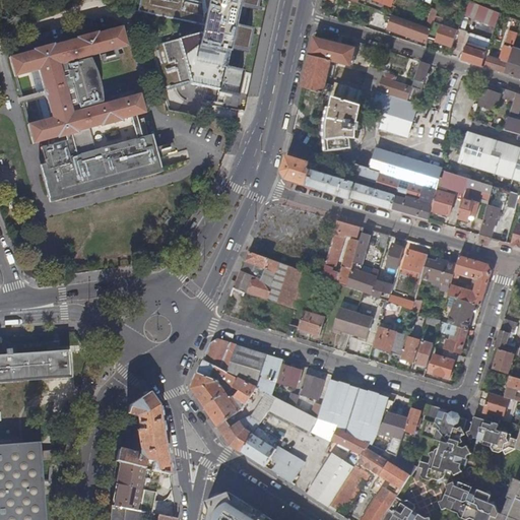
[(202,0),(202,1),(199,0),(140,0),(139,8),(202,22),(200,31),(152,44),(165,89),(189,82),(234,92),(239,69),(225,66),(230,46),(243,49),(248,27),(235,24),(239,4),(252,7),(253,0),(202,0)]
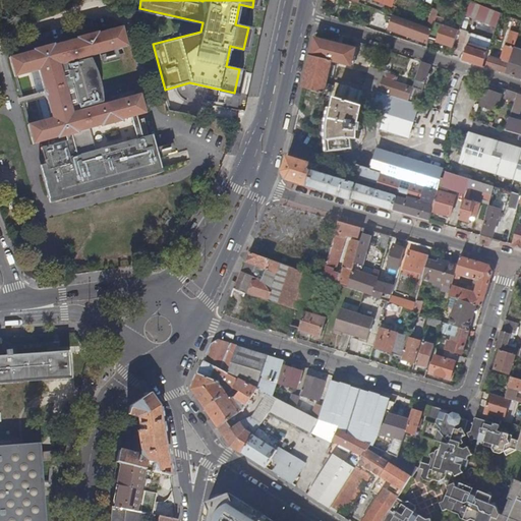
[(498,24),(502,13),(469,0),(466,12),(498,24)]
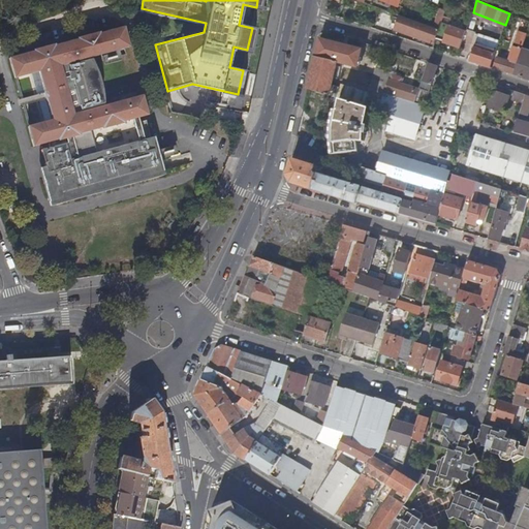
[(444,17),(446,10),(441,8),(434,28),(440,30),(444,17)]
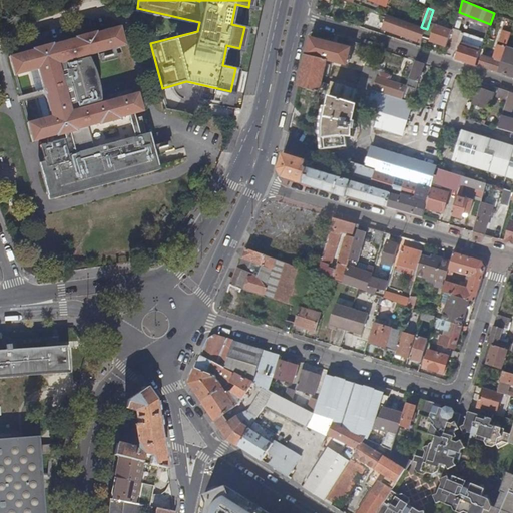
[(422,42),(424,38),(427,29),(421,27),(389,15),(386,24),(389,25),(387,29),(422,42)]
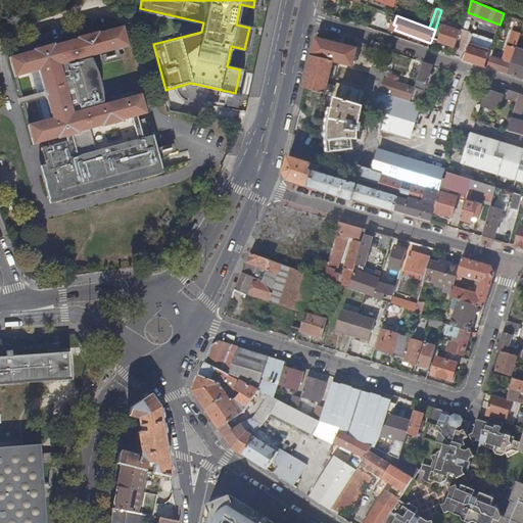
[(456,48),(461,31),(444,25),(445,18),(439,16),(435,30),(432,39),(439,41),(438,43),(456,48)]
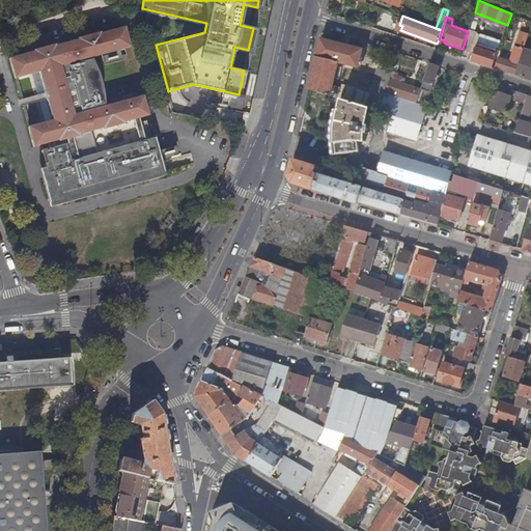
[(131,45),(126,25),(101,31),(101,30),(79,36),(79,37),(56,44),(56,43),(34,48),(35,50),(10,56),(16,76),(40,70),(54,118),(29,124),(35,144),(48,141),(49,146),(47,146),(48,148),(46,148),(45,147),(40,148),(45,165),(39,166),(50,204),(165,173),(159,152),(160,152),(161,158),(177,152),(175,144),(159,148),(158,148),(155,135),(150,136),(146,118),(139,120),(138,116),(149,113),(143,92),(104,103),(104,102),(105,102),(104,91),(104,87),(102,79),(100,73),(96,66),(93,58),(92,57),(91,57),(91,55),(114,49),(115,50),(102,54),(105,62),(121,58),(118,48),(131,45)]
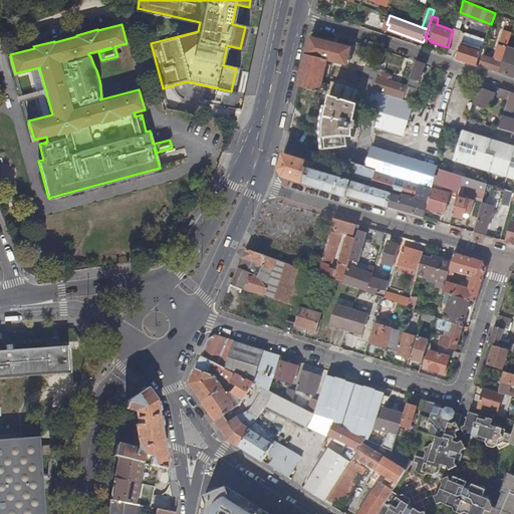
[(508,48),(513,32),(505,30),(499,45),(496,45),(495,47),(498,49),(495,59),(484,55),(480,66),(500,72),(503,62),(508,48)]
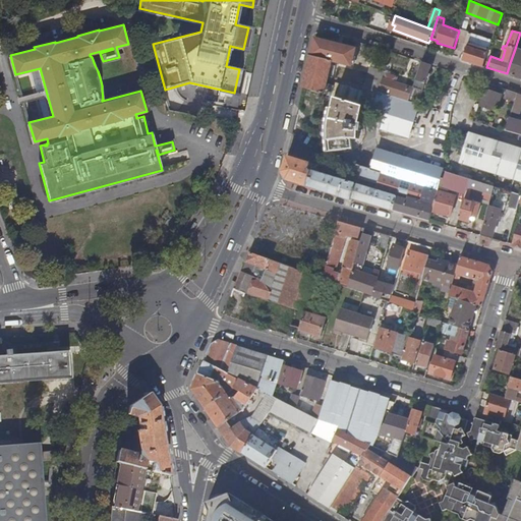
[(463,59),(484,66),(493,41),(472,34),(463,59)]
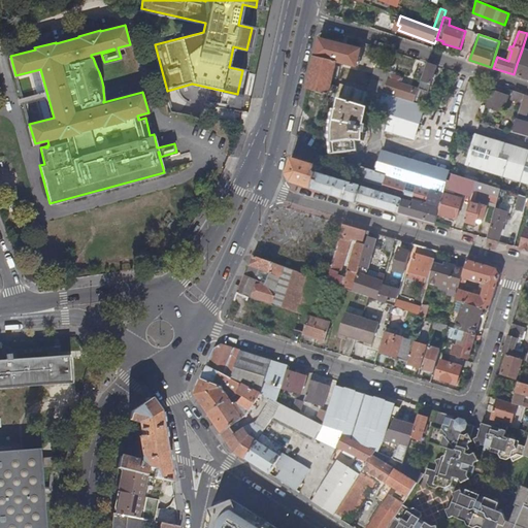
[(307,89),(329,96),(333,76),(338,77),(340,67),(335,66),(336,61),(343,63),(357,66),(360,51),(347,46),(345,48),(341,47),(341,45),(334,43),(334,42),(319,37),(307,89)]
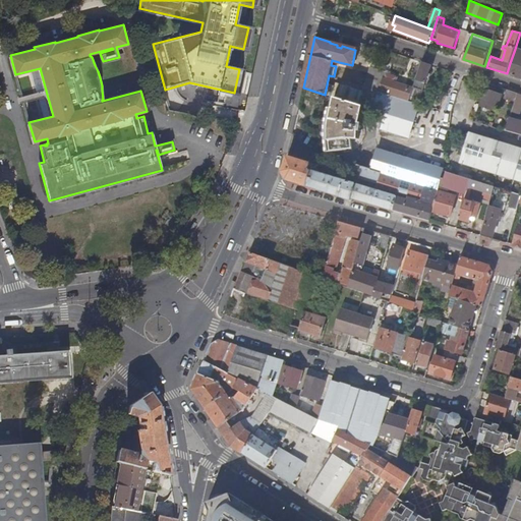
[(507,73),(520,78),(520,50),(515,49),(510,63),(507,73)]
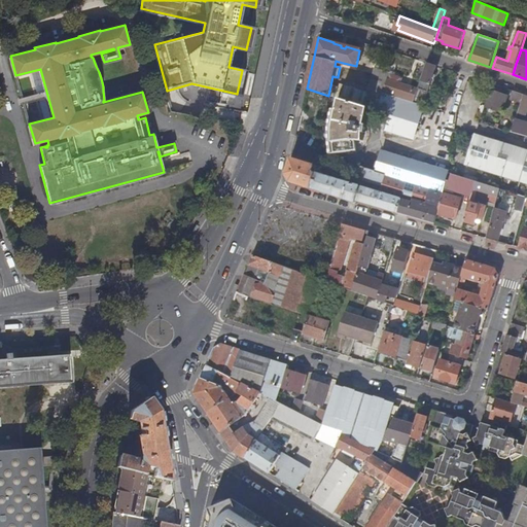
[(414,102),(424,105),(437,66),(427,63),(418,91),(414,102)]
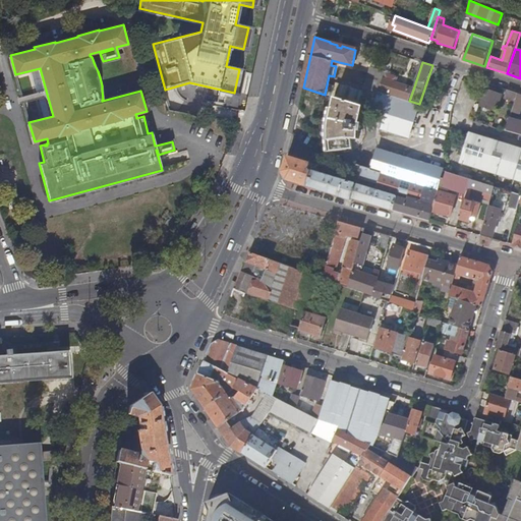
[(379,92),(384,77),(369,72),(363,93),(378,97),(379,92)]
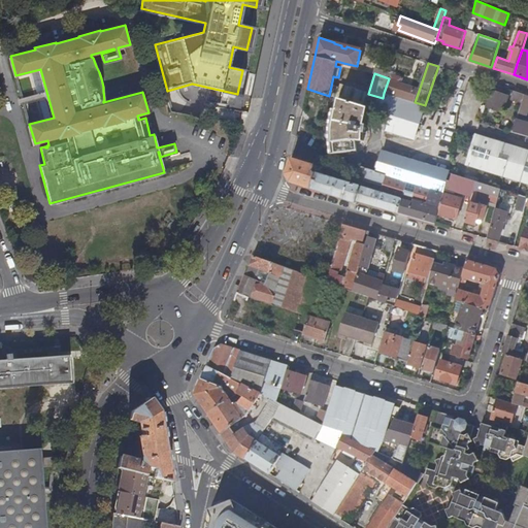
[(384,93),(415,102),(419,91),(401,86),(403,77),(390,73),(389,78),(384,93)]
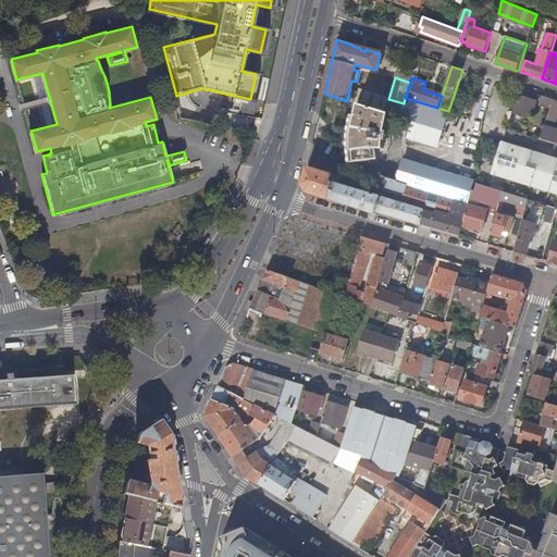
[(519,96),(512,113),(531,119),(537,101),(519,96)]
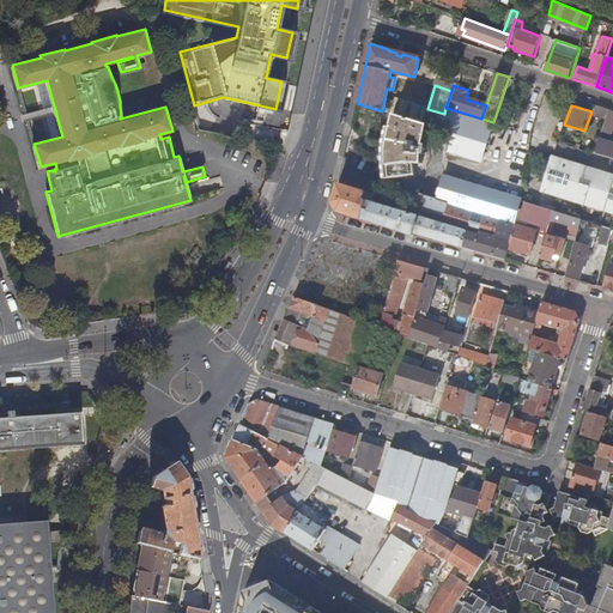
[(610,110),(596,105),(594,115),(607,120),(610,110)]
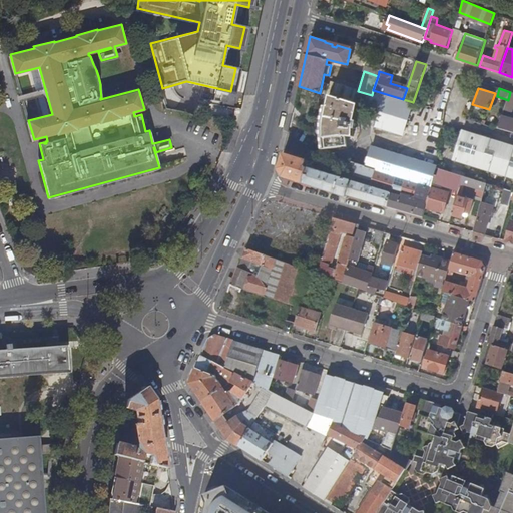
[(407,120),(413,102),(403,99),(373,90),(372,95),(368,108),(380,111),(407,120)]
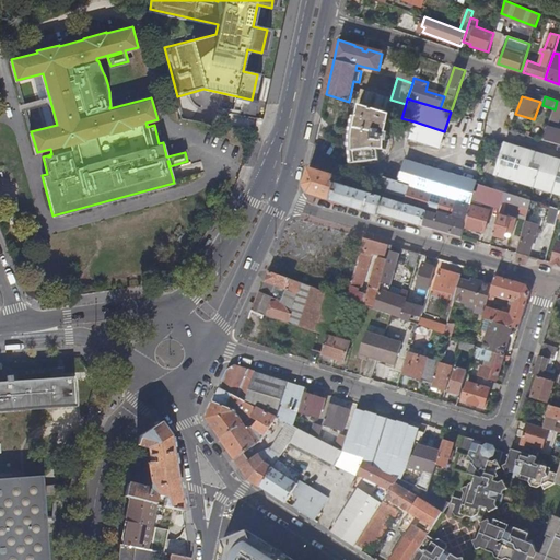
[(559,101),(557,101),(555,109),(550,120),(558,123),(559,116),(559,101)]
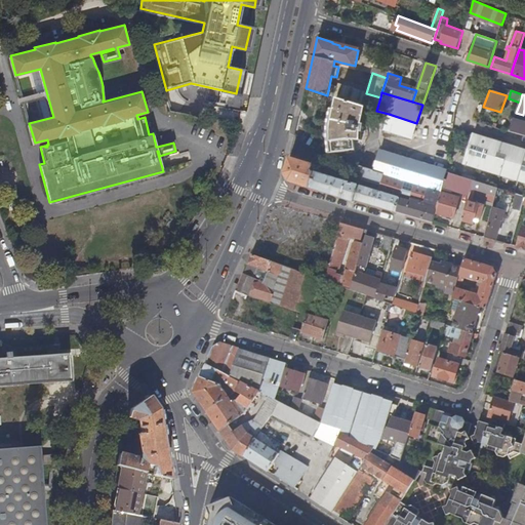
[(368,109),(378,112),(389,116),(389,114),(376,111),(362,106),(337,98),(334,109),(332,108),(328,128),(327,138),(330,154),(356,152),(355,145),(355,142),(362,140),(363,132),(365,132),(366,125),(365,124),(368,109)]
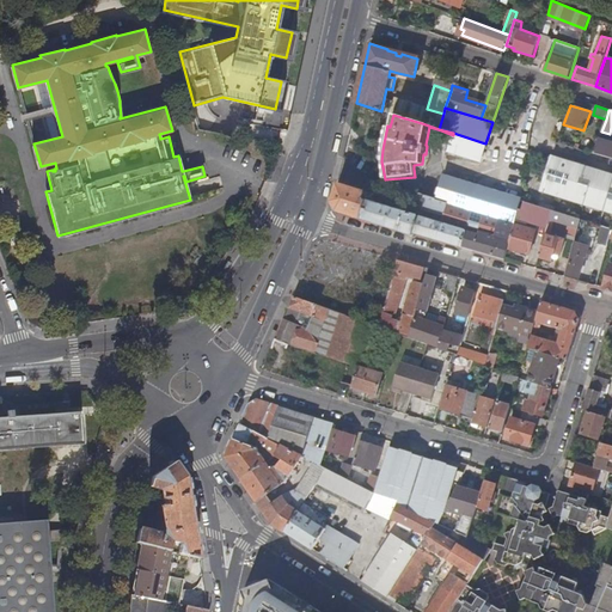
[(435,147),(447,151),(448,151),(453,135),(441,130),(435,147)]
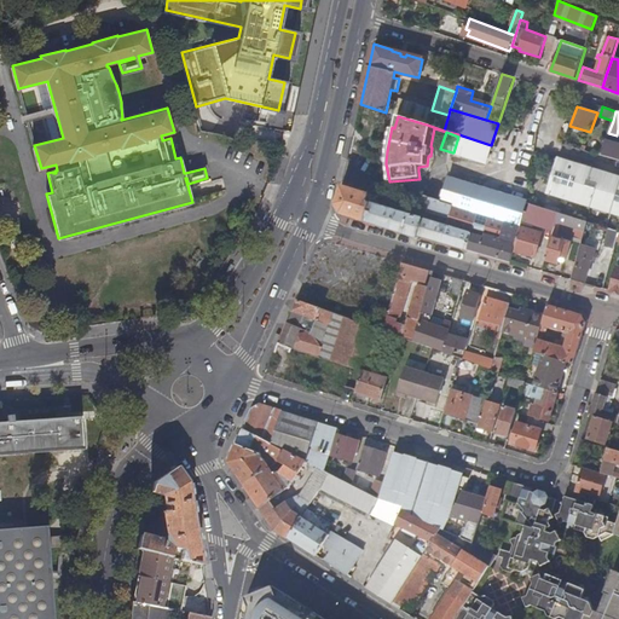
[(485,163),(491,145),(458,134),(458,137),(453,152),(485,163)]
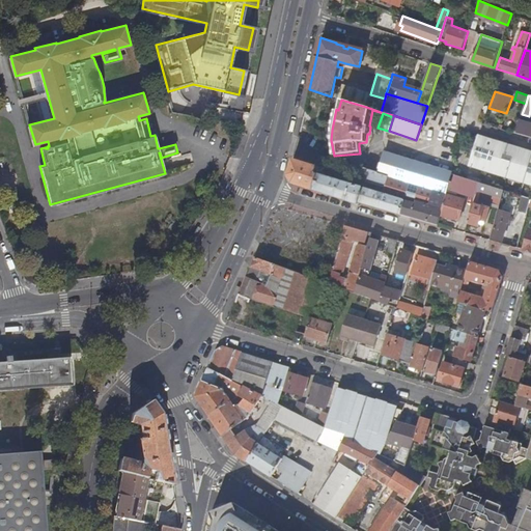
[(519,123),(515,134),(516,134),(530,138),(530,123),(527,122),(526,126),(519,123)]
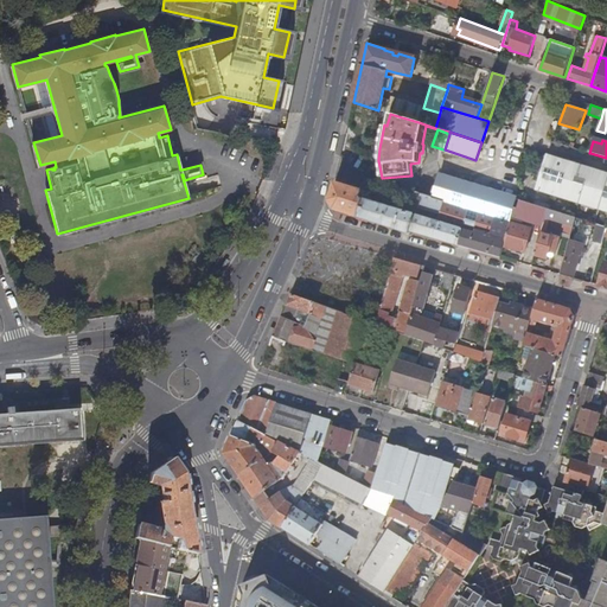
[(606,158),(590,153),(586,166),(606,172),(606,158)]
